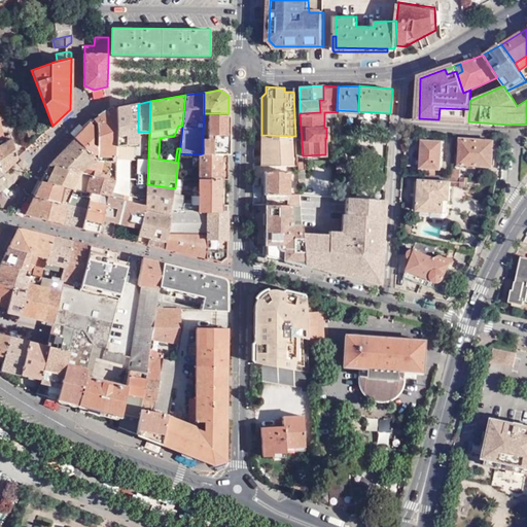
[(116,107),(116,145),(134,146),(138,146),(138,132),(138,104),(116,107)]
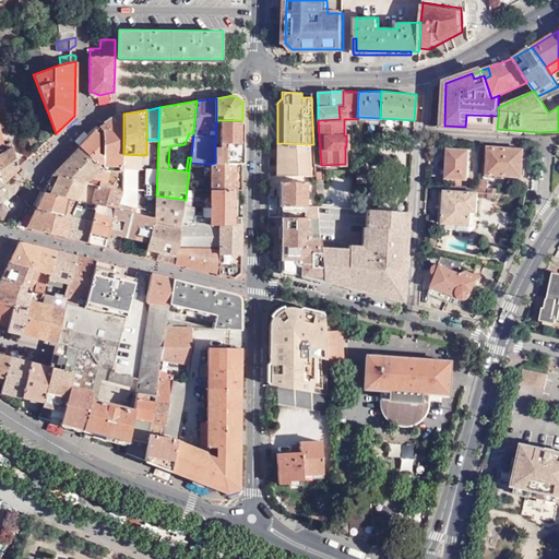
[(111,170),(123,171),(123,169),(123,154),(123,114),(110,118),(99,127),(104,131),(103,165),(103,170),(106,170),(111,170)]
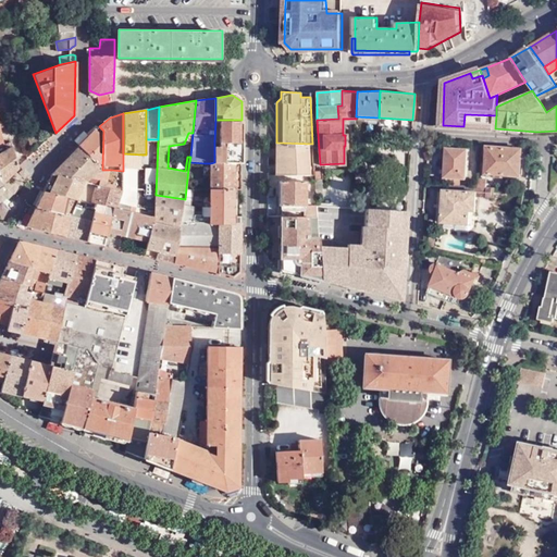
[(495,128),(496,115),(465,114),(463,126),(495,128)]
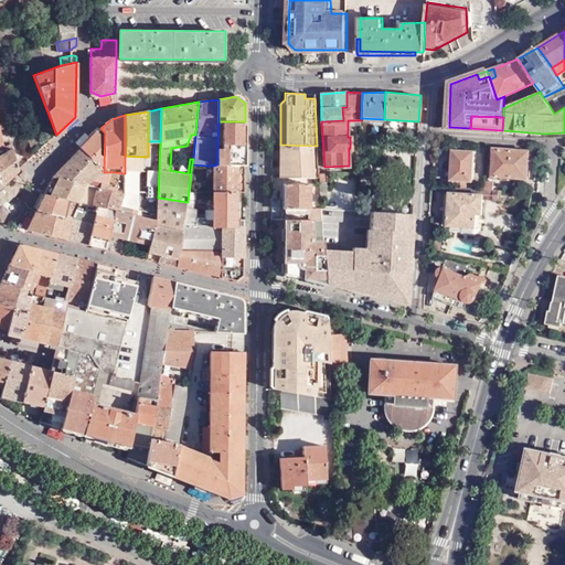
[(223,144),(245,145),(245,121),(223,121),(223,144)]
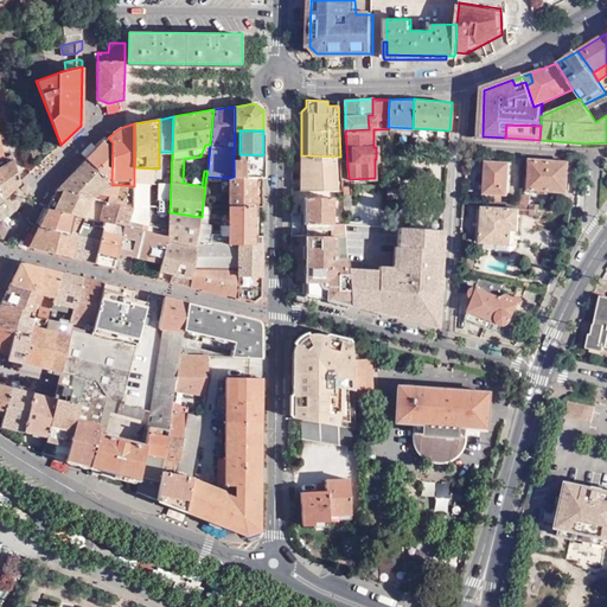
[(55,191),(91,199),(93,199),(102,190),(112,179),(113,142),(108,138),(84,161),(62,184),(55,191)]
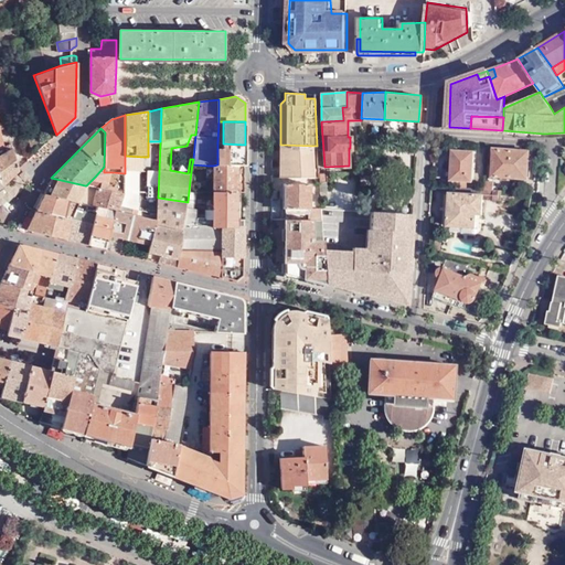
[(217,144),(217,164),(237,164),(245,164),(245,145),(223,144),(217,144)]
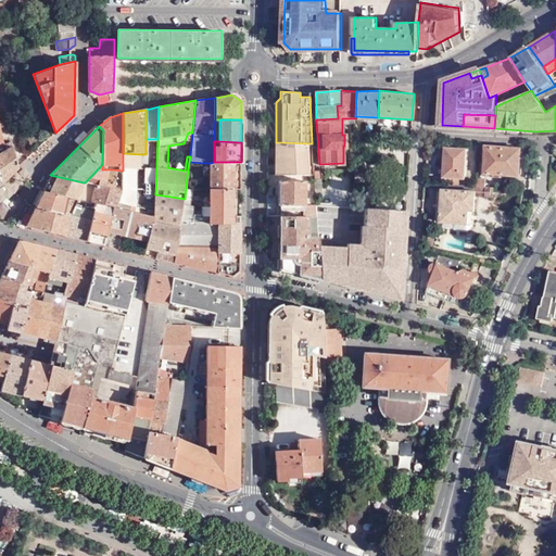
[(313,156),(312,143),(276,142),(276,174),(306,173),(306,158),(313,156)]
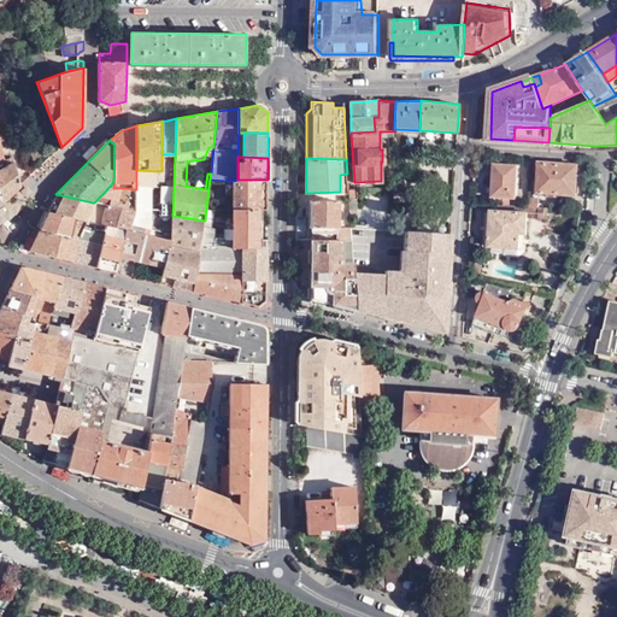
[(1,162),(0,162),(0,197),(1,201),(21,186),(13,163),(3,168),(1,162)]
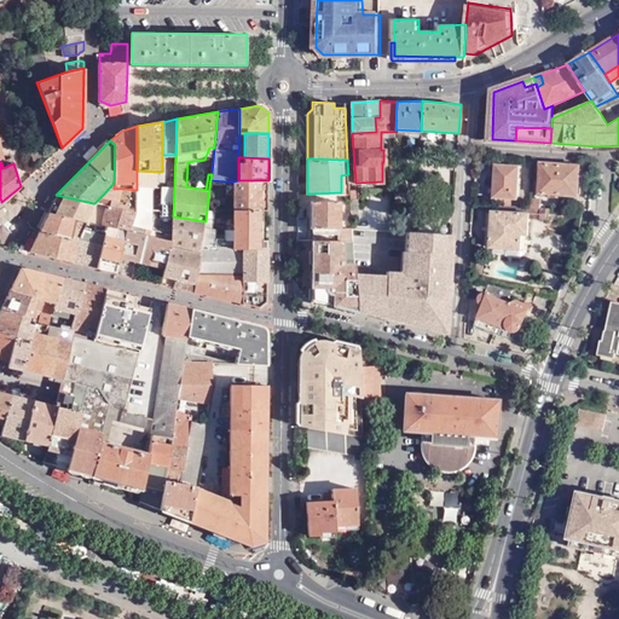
[(539,194),(577,195),(579,166),(541,162),(539,194)]
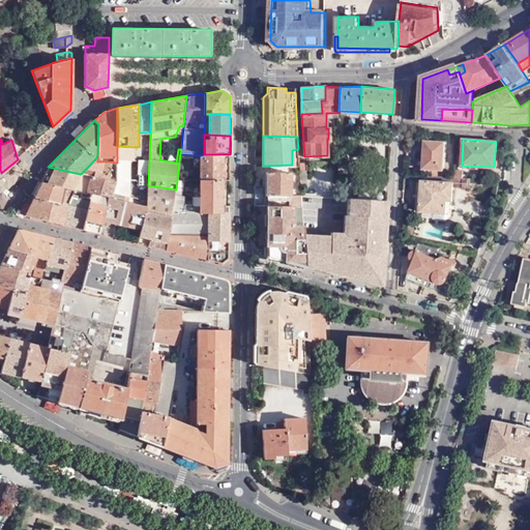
[(428,169),(428,175),(438,176),(438,170),(443,170),(445,141),(429,141),(427,169),(428,169)]
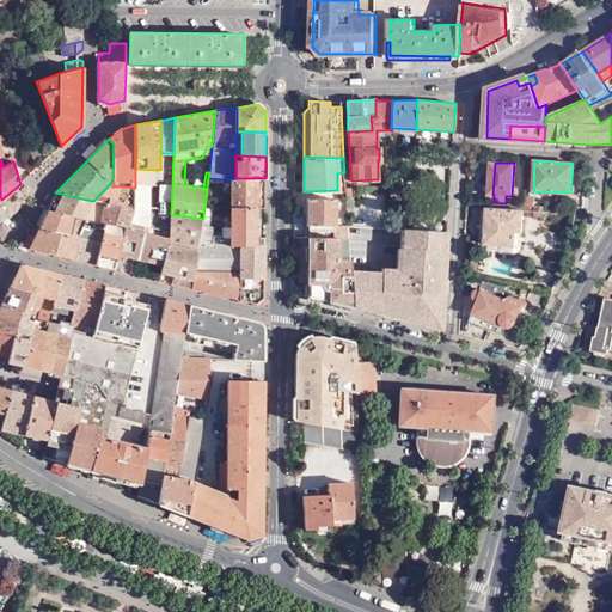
[(155,185),(155,170),(135,169),(135,185),(151,185),(155,185)]
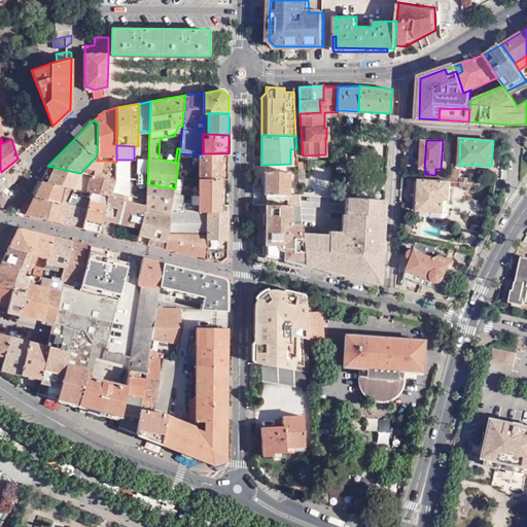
[(221,153),(203,153),(199,154),(199,179),(221,179),(221,153)]
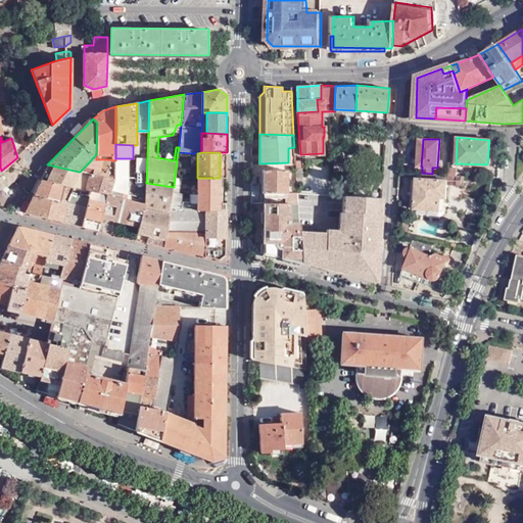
[(129,158),(115,158),(115,160),(115,181),(115,184),(111,191),(129,195),(129,158)]
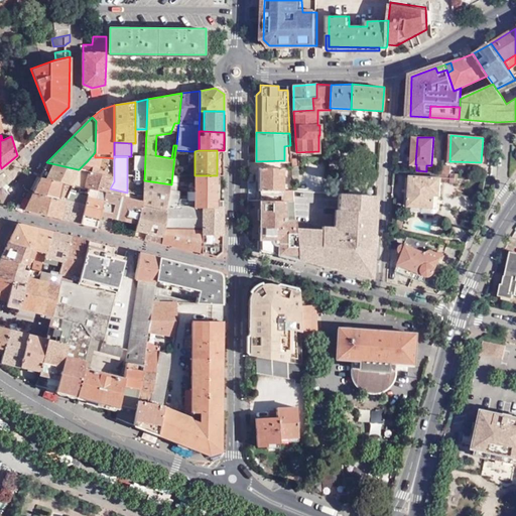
[(140,184),(143,184),(144,180),(145,157),(136,156),(135,181),(140,181),(140,184)]
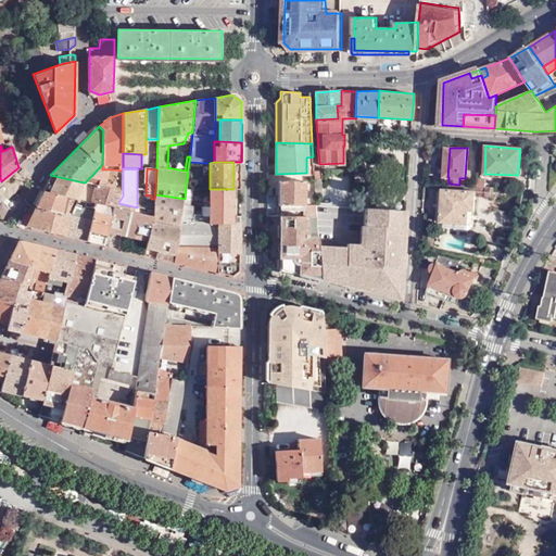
[(100,176),(93,174),(85,182),(93,185),(98,186),(100,176)]
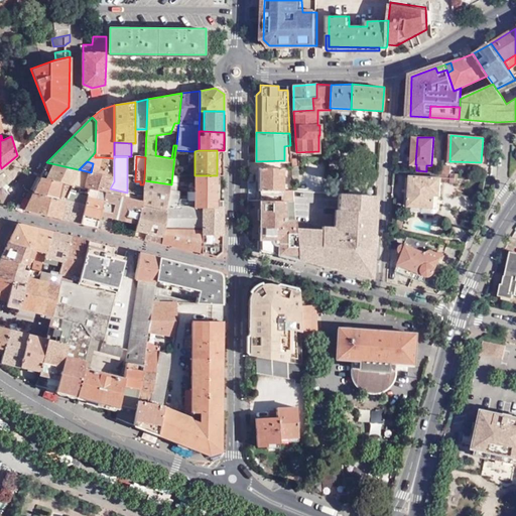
[(73,180),(78,169),(46,162),(38,178),(84,187),(85,182),(73,180)]
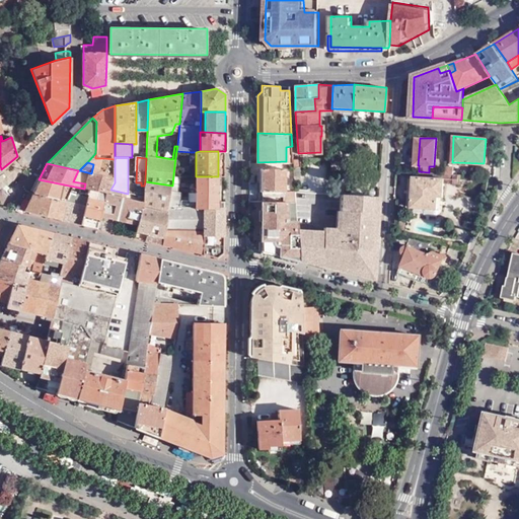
[(260,195),(283,196),(283,169),(261,168),(260,195)]
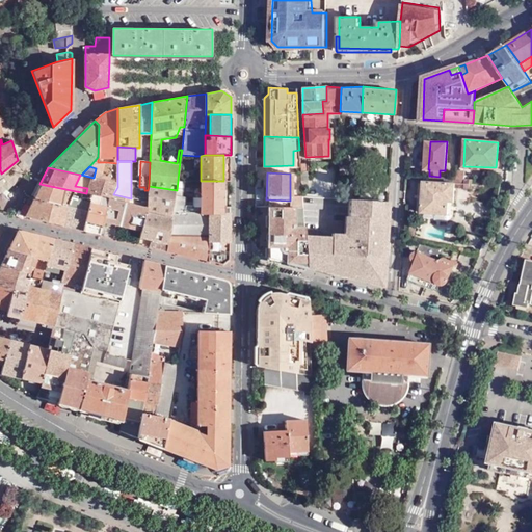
[(440,177),(429,176),(424,175),(422,211),(448,213),(449,200),(454,200),(455,187),(472,188),(473,179),(463,178),(455,177),(440,177)]
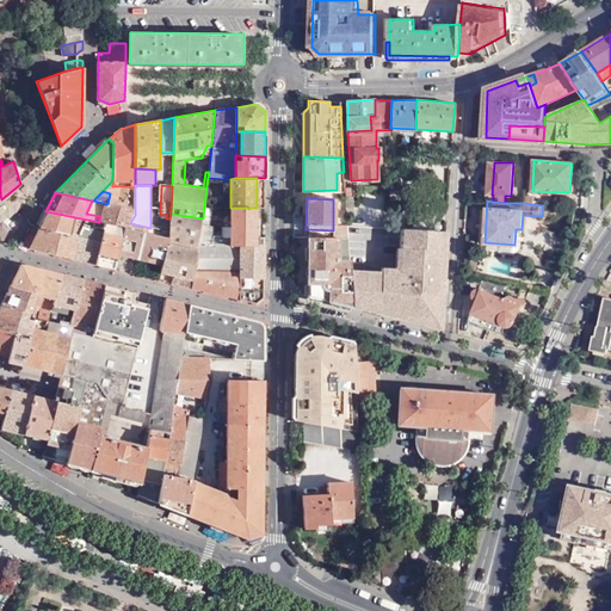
[(211,207),(204,207),(203,218),(201,245),(205,245),(215,245),(215,236),(215,226),(209,226),(211,207)]
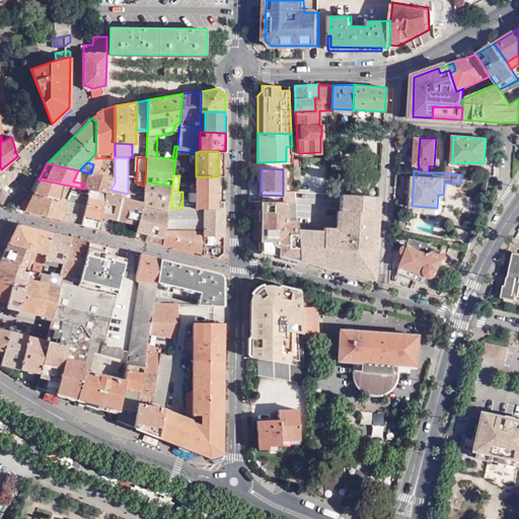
[(196,207),(224,208),(224,201),(217,201),(218,176),(196,176),(196,182),(193,182),(193,191),(196,191),(196,201),(196,207)]
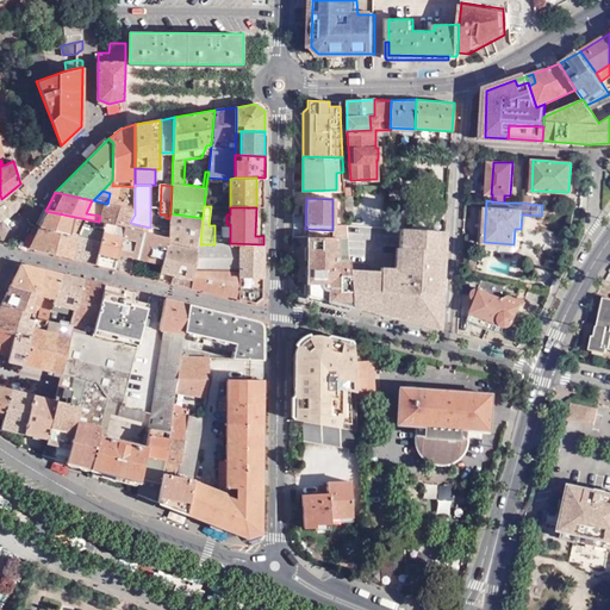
[(99,222),(45,211),(37,229),(87,240),(100,242),(104,222),(99,222)]
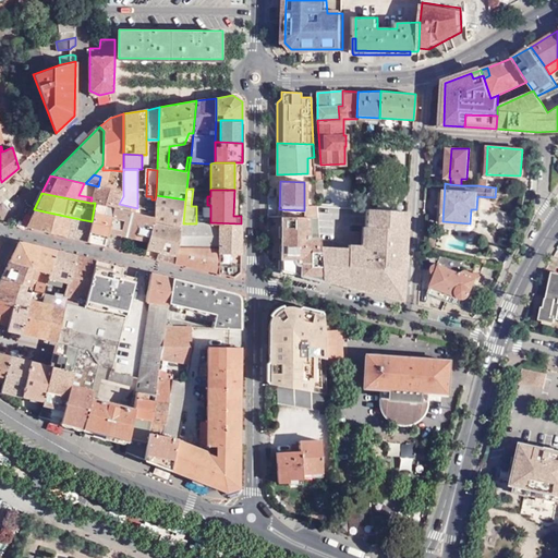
[(156,195),(155,199),(155,211),(148,240),(146,247),(159,251),(158,258),(177,263),(180,246),(186,246),(187,223),(183,223),(185,199),(156,195)]
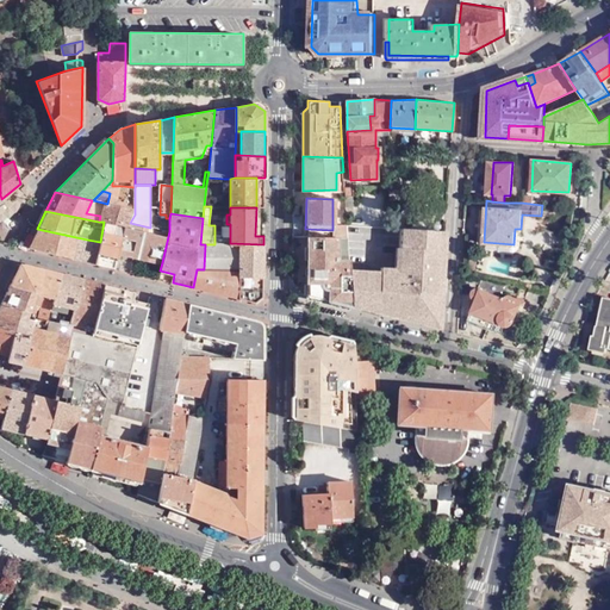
[(114,268),(119,253),(125,226),(104,222),(100,242),(95,263),(114,268)]
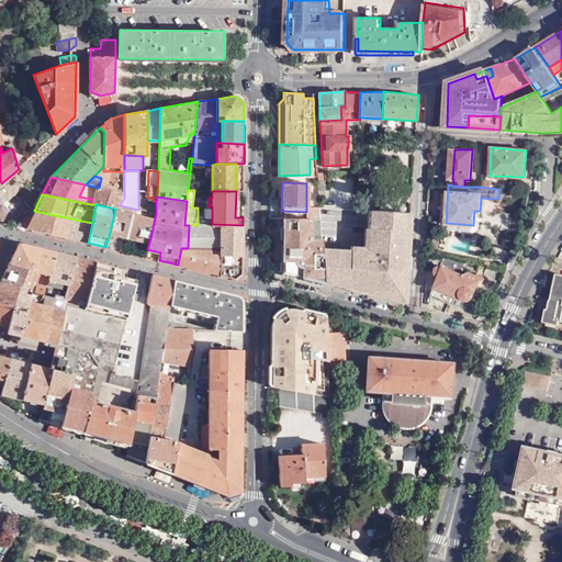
[(117,209),(115,209),(110,233),(149,242),(156,213),(138,210),(120,205),(117,209)]
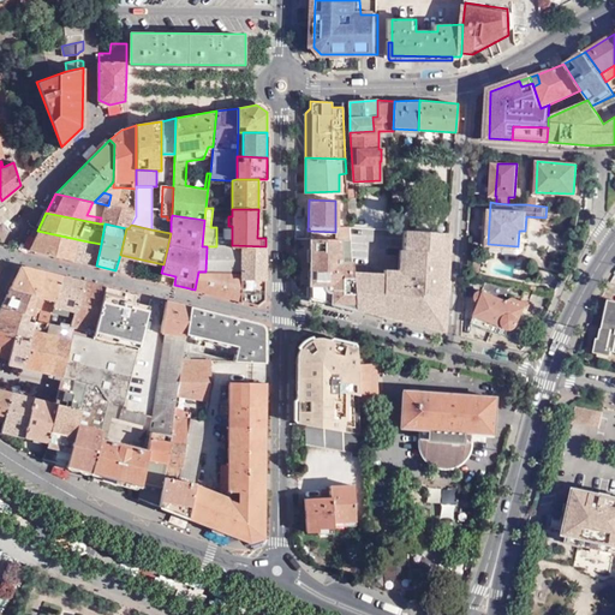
[(37,231),(25,258),(83,263),(88,242),(37,231)]
